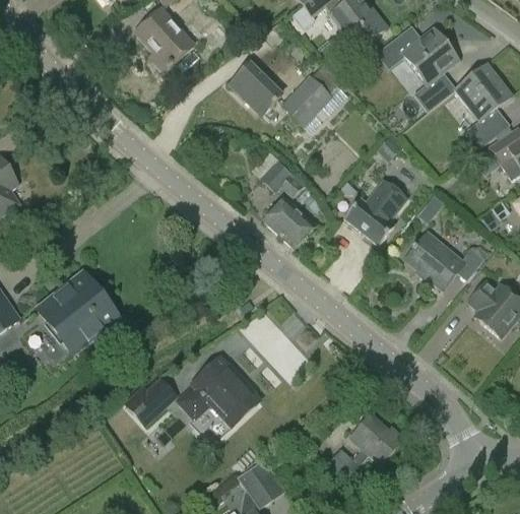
[(310,0),(305,5),(312,14),(323,5),(330,14),(358,48),(386,25),(374,11),(371,13),(361,0),(347,0),(341,5),(337,0),(310,0)]
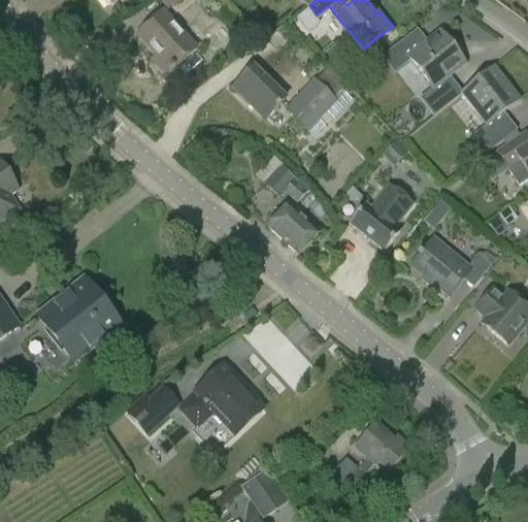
[(164,8),(138,32),(171,68),(197,44),(164,8)]
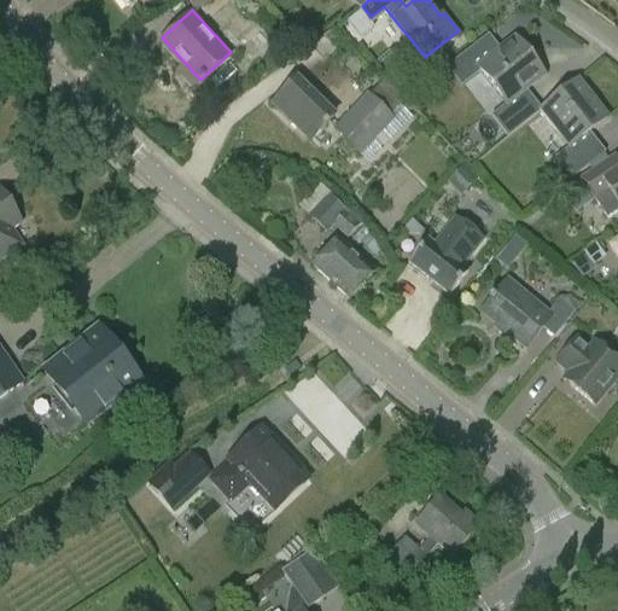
[(507,132),(541,105),(541,104),(526,85),(546,70),(516,33),(477,63),(506,100),(490,110),(507,132)]
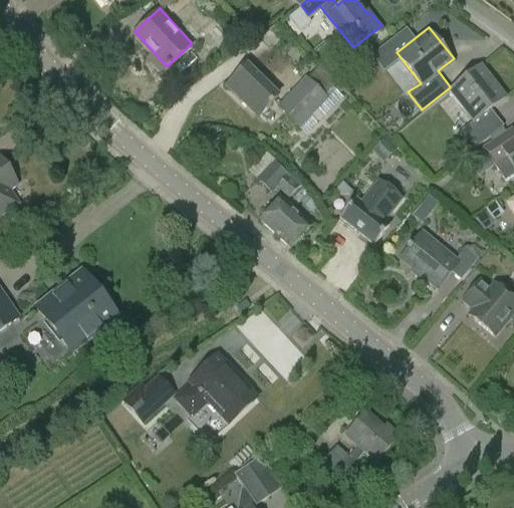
[(307,74),(305,73),(276,103),(299,125),(335,87),(332,84),(337,79),(319,61),(307,74)]
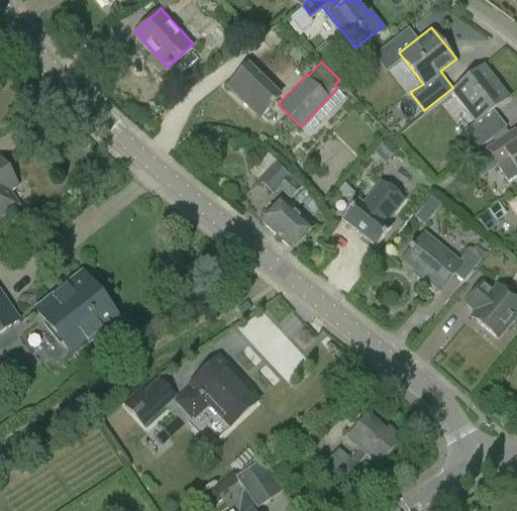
[(280,94),(247,63),(228,82),(261,113),(280,94)]
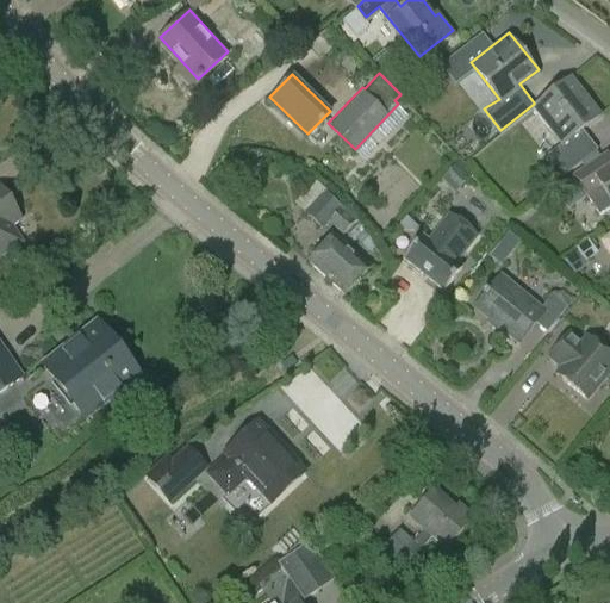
[(561,140),(547,150),(562,172),(597,145),(582,125),(601,111),(571,74),(534,103),(534,104),(561,140)]
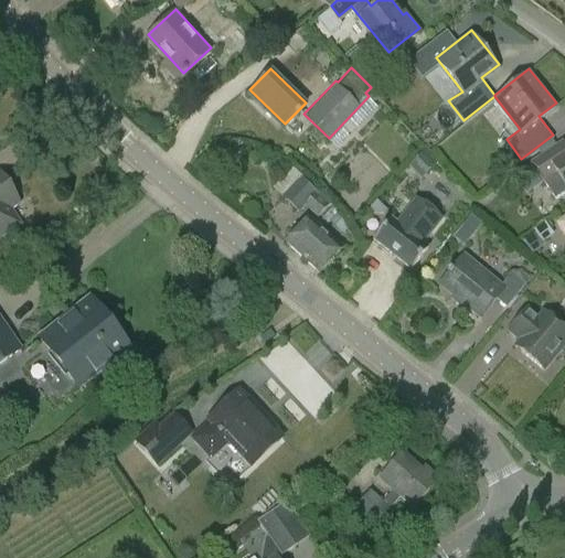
[(558,192),(564,186),(564,140),(563,138),(532,159),(543,178),(547,174),(558,192)]
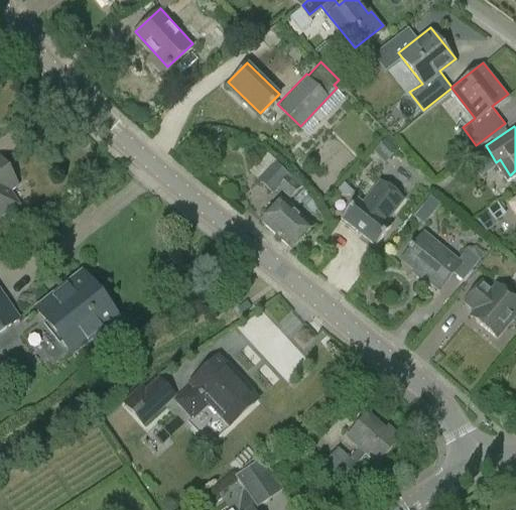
[(0,212),(15,203),(6,188),(16,181),(0,156),(0,212)]
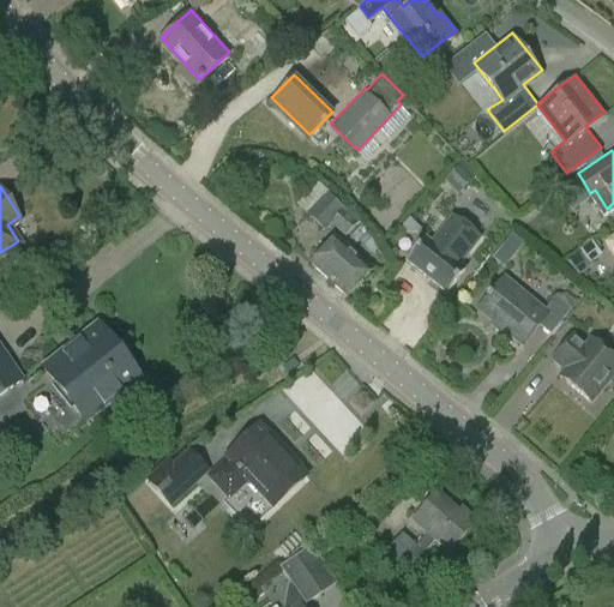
[(324,227),(331,220),(343,232),(356,218),(342,206),(343,205),(326,187),(305,210),(324,227)]
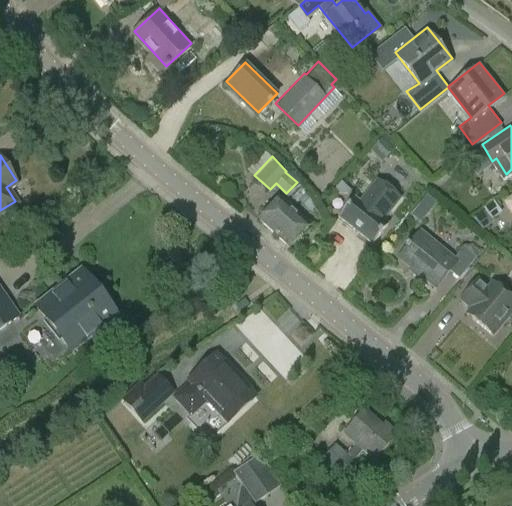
[(363,199),(356,194),(341,213),(375,240),(390,222),(385,217),(403,195),(381,178),(363,199)]
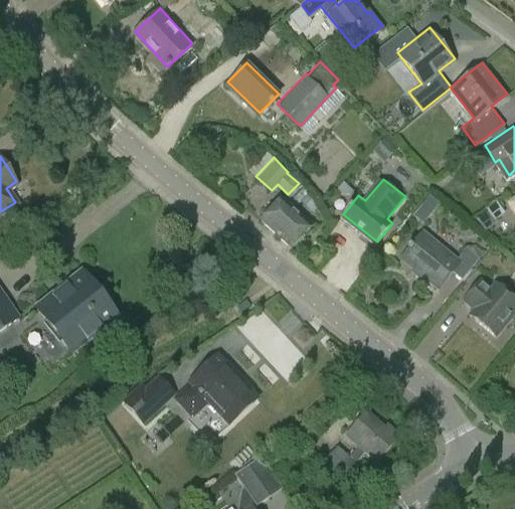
[(290,244),(311,222),(282,195),(262,218),(290,244)]
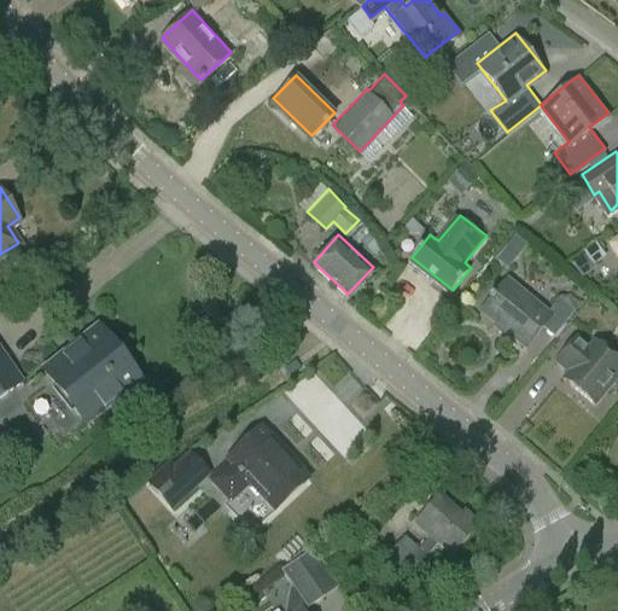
[(525,345),(543,325),(554,333),(575,307),(563,297),(559,294),(549,308),(507,273),(478,308),(525,345)]
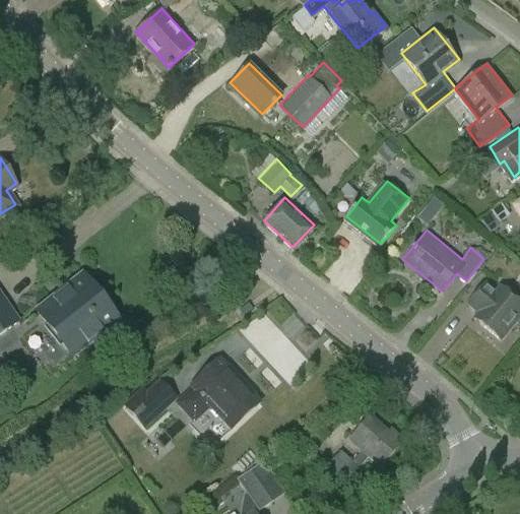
[(473,250),(483,258),(489,252),(478,244),(473,250)]
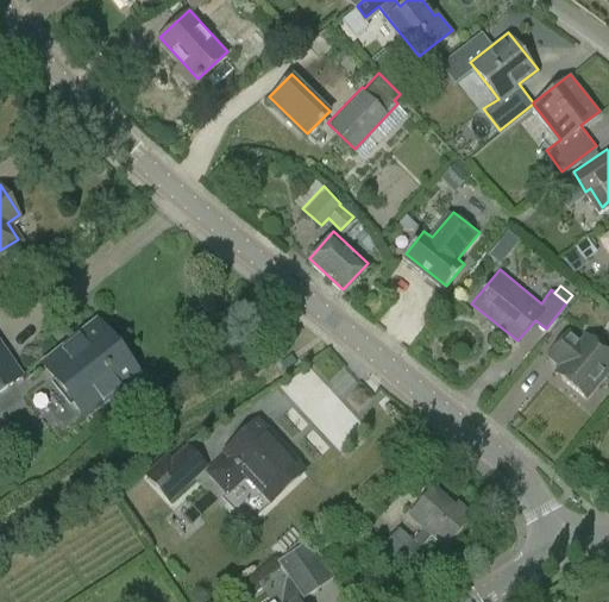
[(95,320),(43,362),(85,413),(137,372),(95,320)]
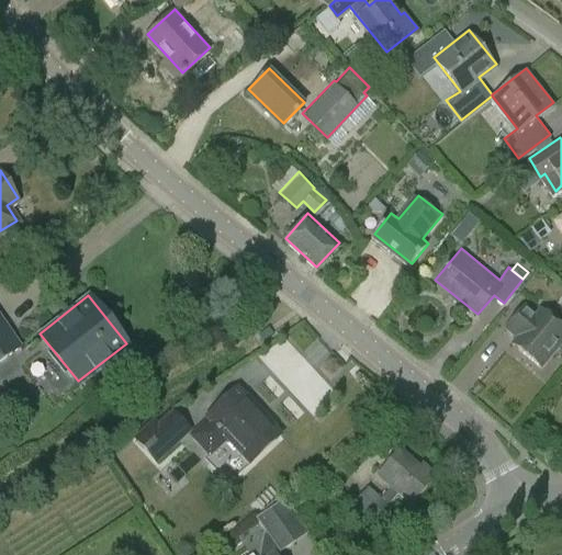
[(507,328),(524,342),(518,348),(541,367),(561,342),(561,327),(542,310),(538,317),(526,306),(507,328)]
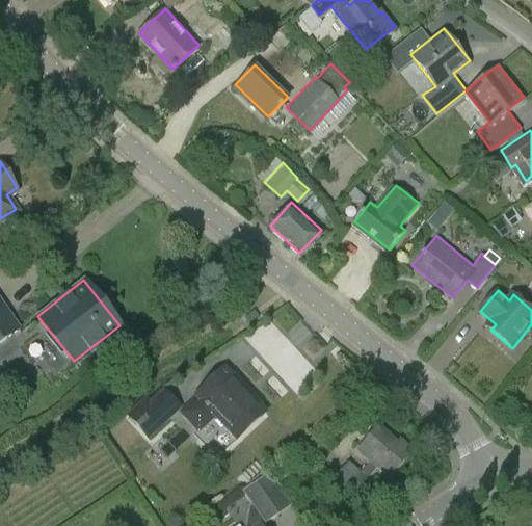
[(0,293),(0,340),(22,325),(0,293)]
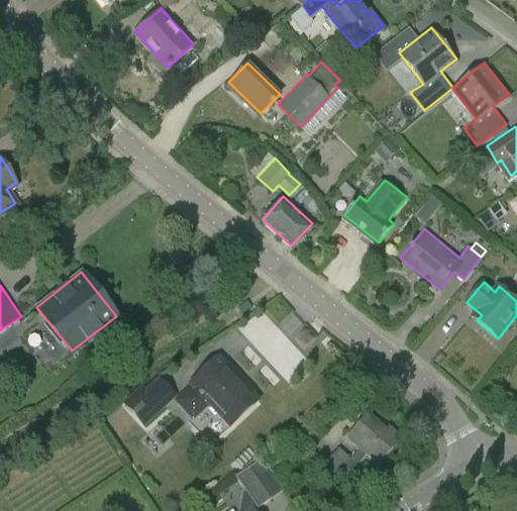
[(217,355),(191,380),(192,382),(177,397),(192,414),(208,399),(212,403),(219,410),(229,421),(256,397),(248,389),(249,388),(225,362),(224,363),(217,355)]
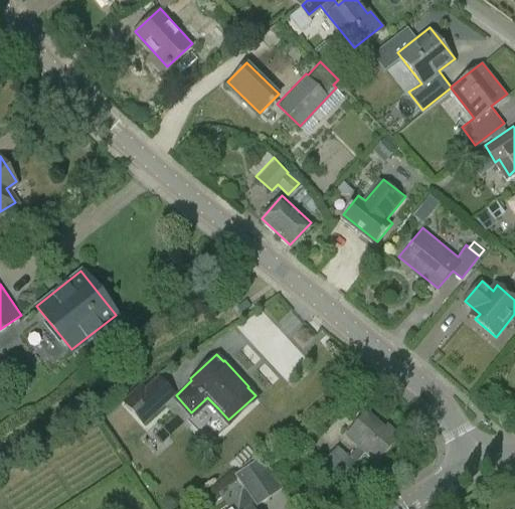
[(144,385),(140,381),(123,397),(141,417),(172,388),(158,373),(144,385)]
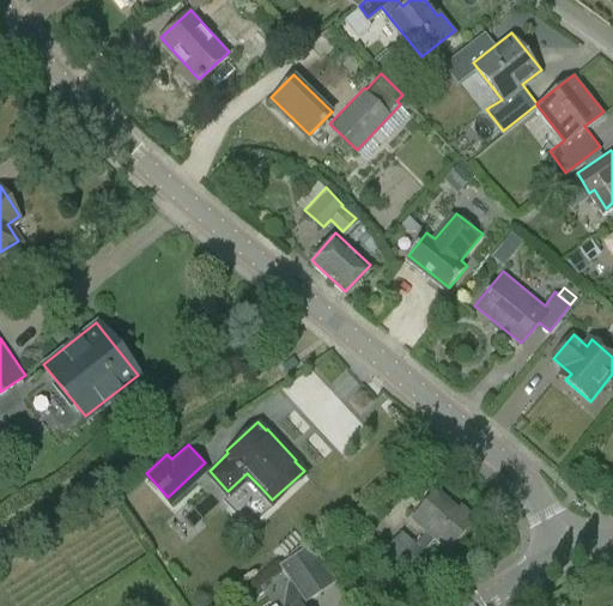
[(456,505),(435,488),(410,514),(426,528),(416,540),(401,527),(384,547),(407,567),(424,547),(424,546),(434,535),(448,547),(474,516),(460,502),(456,505)]
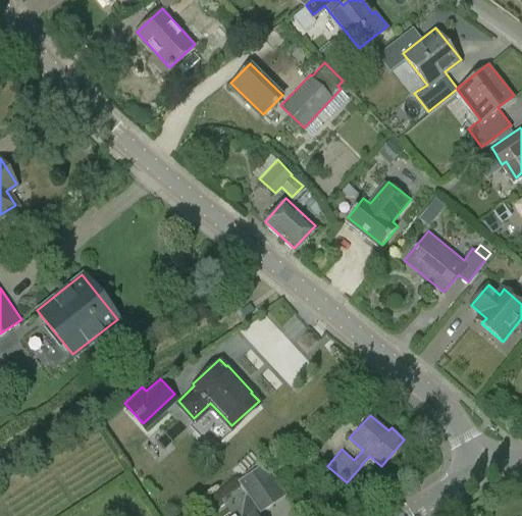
[(237,477),(247,493),(244,495),(240,515),(256,515),(255,514),(259,511),(285,493),(265,460),(237,477)]
